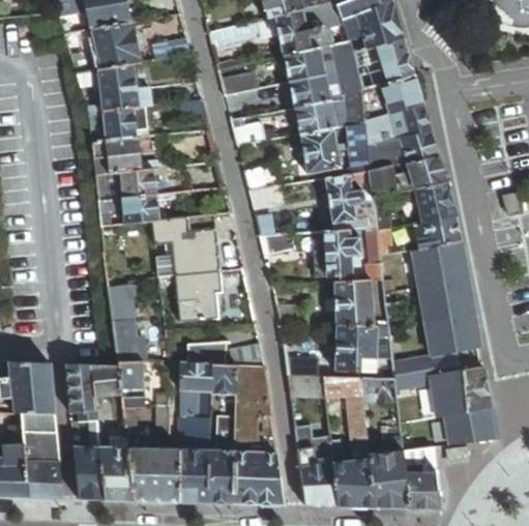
[(54,0),(58,12),(64,33),(91,28),(87,11),(72,13),(69,0),(54,0)]
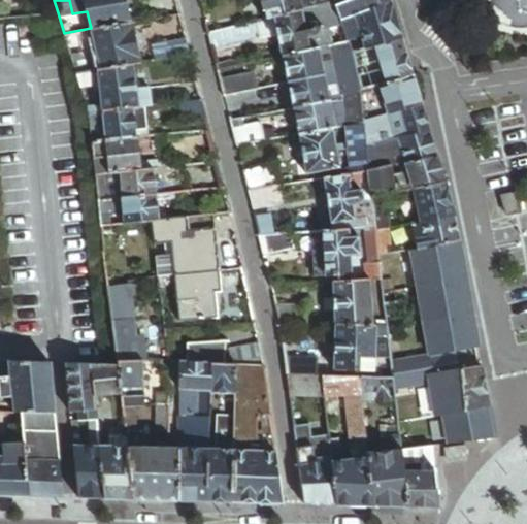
[(85,0),(87,11),(91,28),(129,21),(125,0),(85,0)]
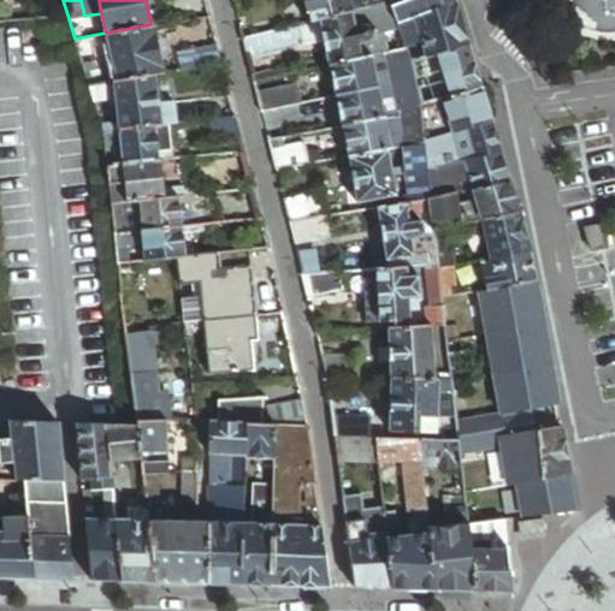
[(305,0),(309,18),(321,16),(352,9),(355,7),(353,0),(305,0)]
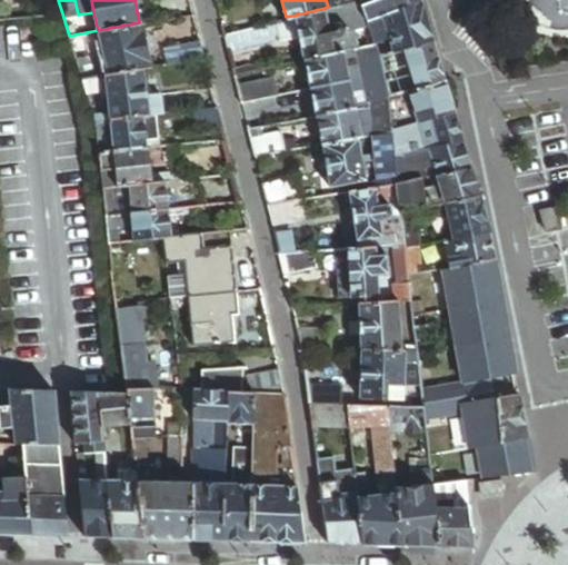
[(364,7),(361,0),(344,5),(326,9),(327,16),(364,7)]
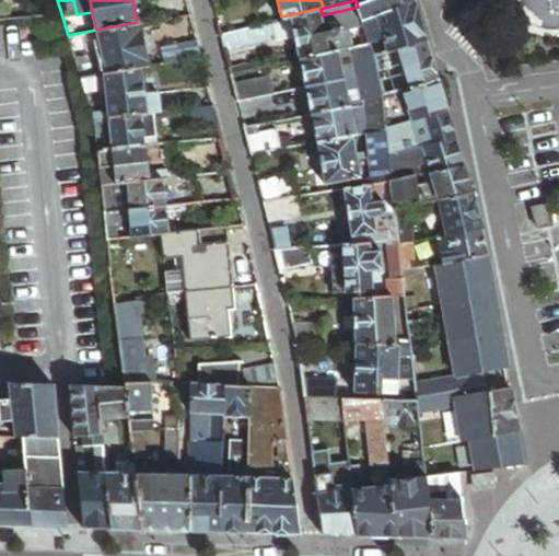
[(356,0),(358,7),(362,18),(377,12),(410,0),(356,0)]
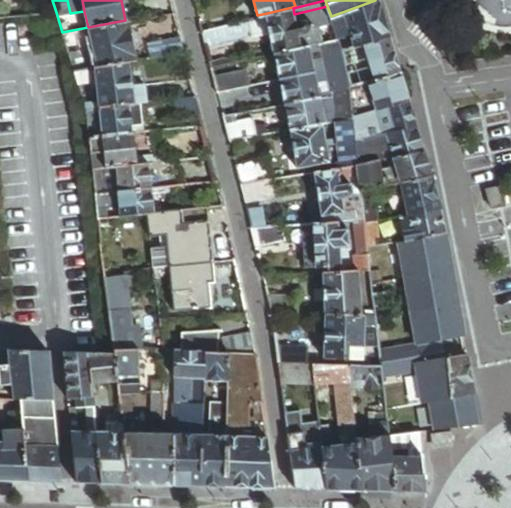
[(389,34),(378,0),(375,0),(345,11),(352,33),(355,44),(389,34)]
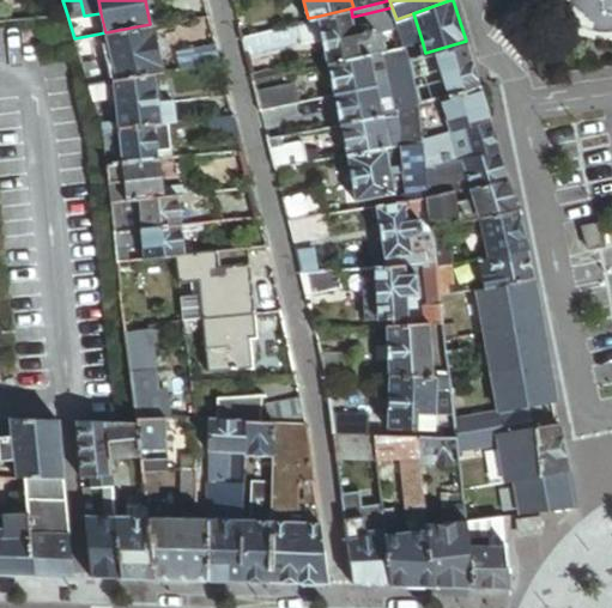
[(351,10),(350,8),(320,16),(328,61),(359,55),(356,36),(365,35),(368,32),(368,29),(365,24),(364,24),(353,25),(352,17),(351,10)]
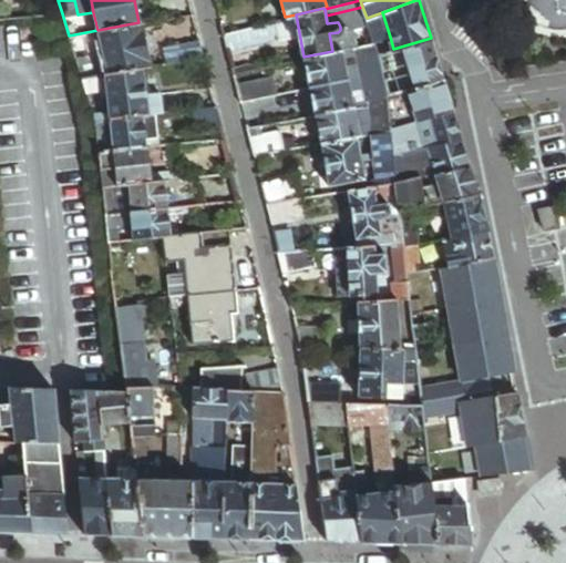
[(390,37),(382,12),(367,18),(367,19),(369,27),(373,41),(390,37)]
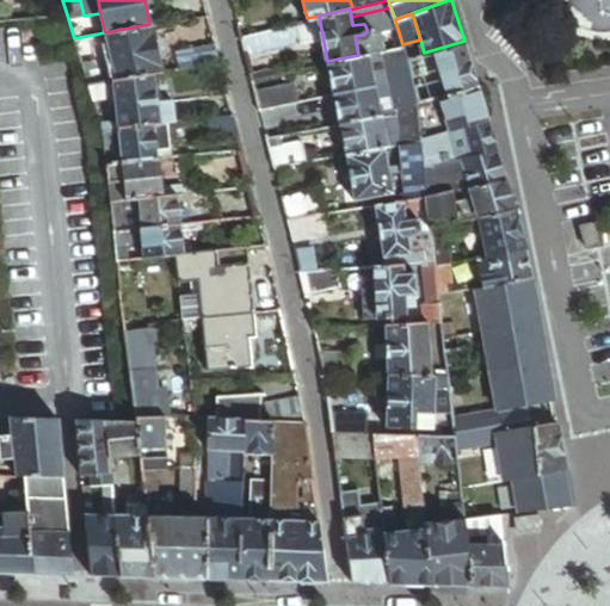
[(291,42),(287,23),(241,35),(246,53),(291,42)]
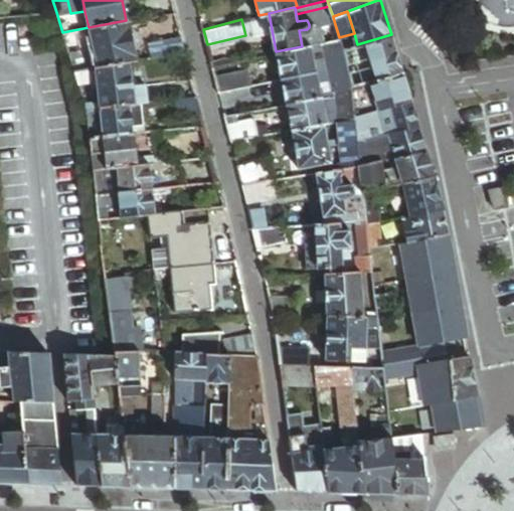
[(134,60),(126,20),(89,27),(97,66),(129,60),(134,60)]
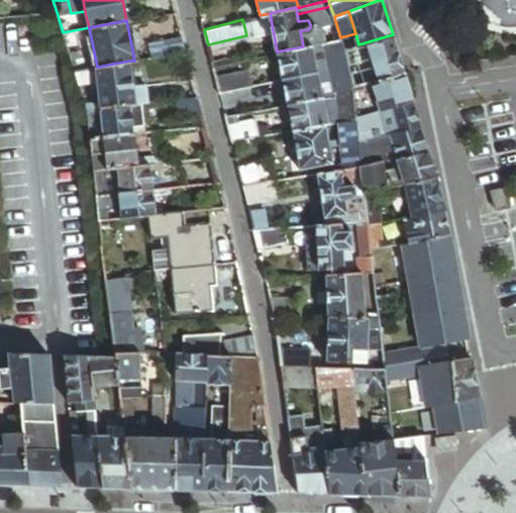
[(327,40),(341,38),(340,37),(336,24),(330,25),(324,26),(327,40)]
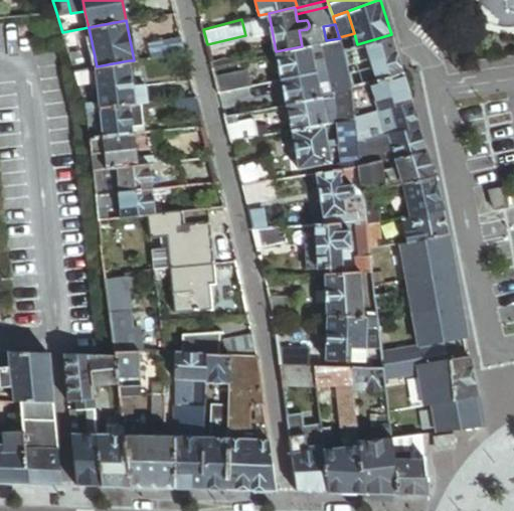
[(185,50),(180,34),(157,38),(160,55),(185,50)]
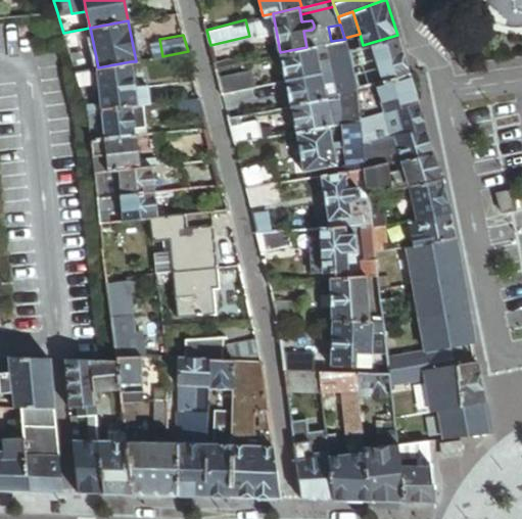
[(408,72),(397,35),(363,45),(348,49),(350,64),(378,58),(380,66),(352,75),(353,86),(366,83),(374,81),(408,72)]
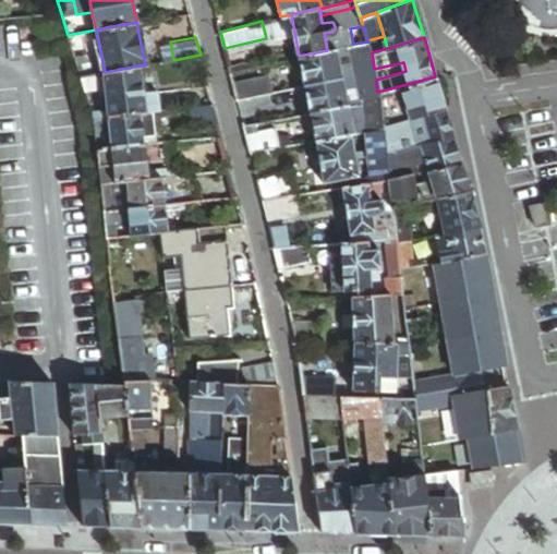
[(173,60),(170,41),(159,44),(162,62),(173,60)]
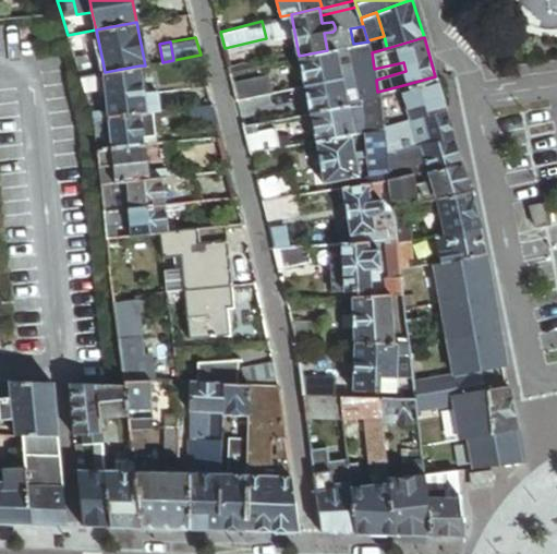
[(354,57),(372,52),(368,41),(353,44),(352,45),(354,57)]
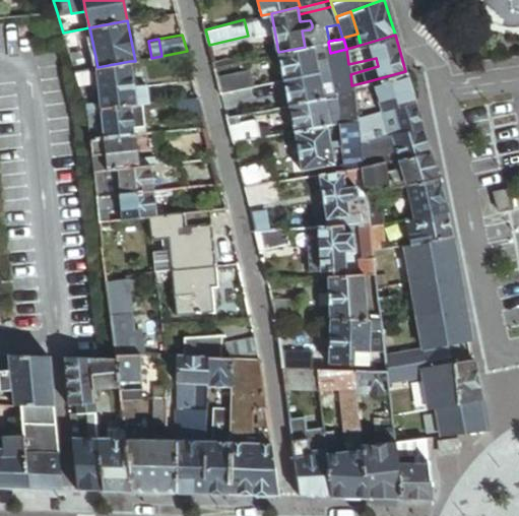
[(328,42),(315,45),(317,60),(327,58),(326,54),(330,53),(328,42)]
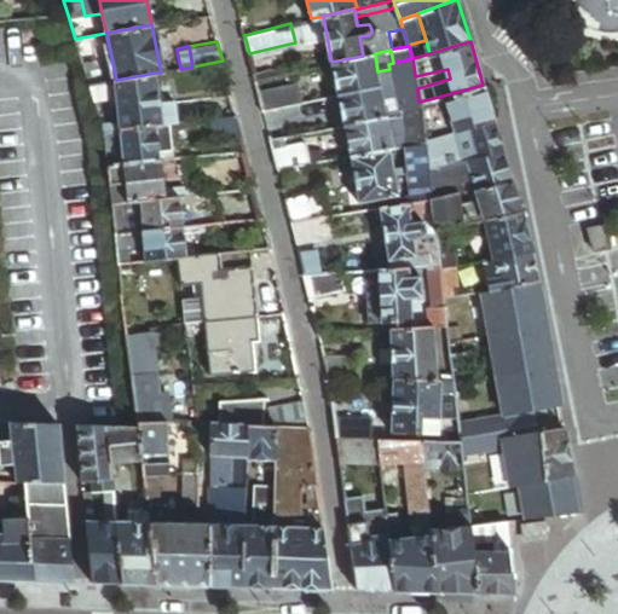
[(375,53),(363,56),(331,62),(338,93),(380,84),(377,71),(375,53)]
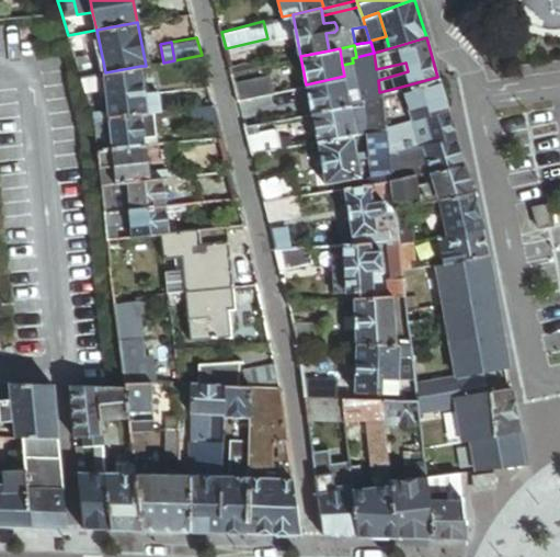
[(376,69),(374,53),(356,57),(352,58),(353,63),(355,74),(376,69)]
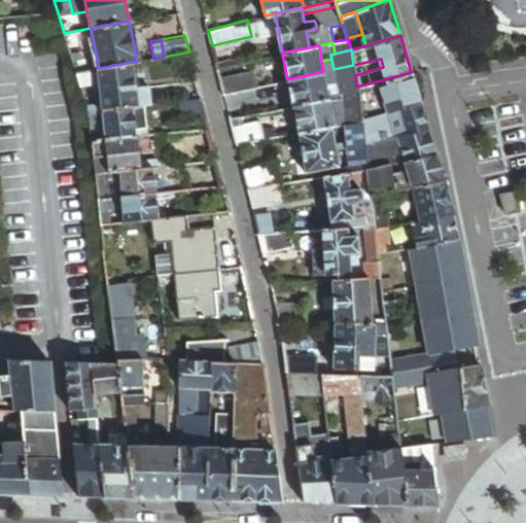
[(70,53),(76,72),(89,70),(82,50),(70,53)]
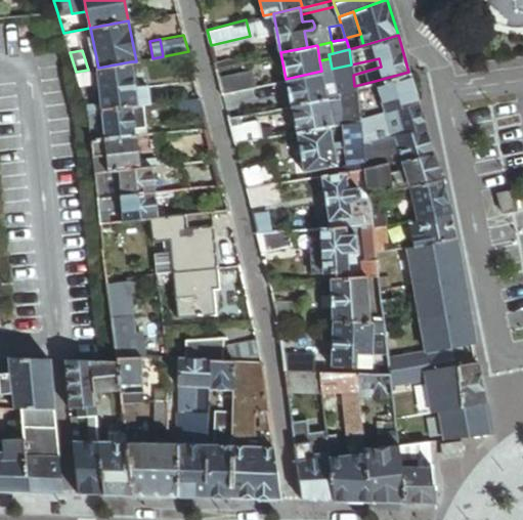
[(379,58),(351,65),(353,75),(381,67),(379,58)]
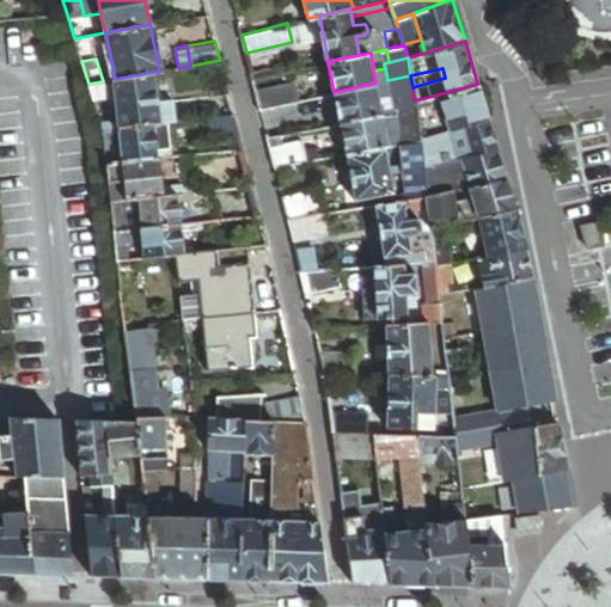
[(157,100),(153,72),(115,79),(112,80),(114,93),(117,120),(117,128),(153,123),(160,122),(157,100)]
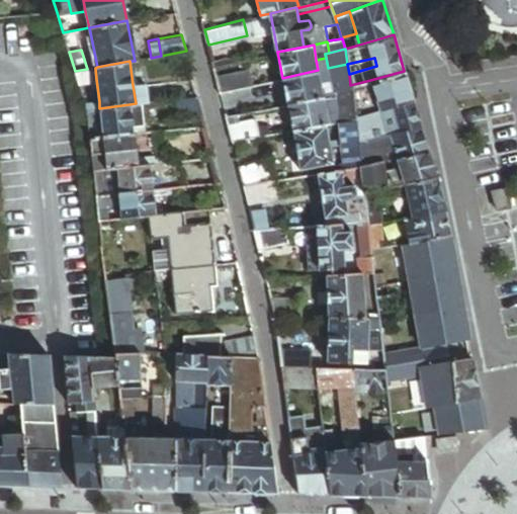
[(351,90),(350,85),(349,74),(347,64),(328,68),(333,93),(336,92),(351,90)]
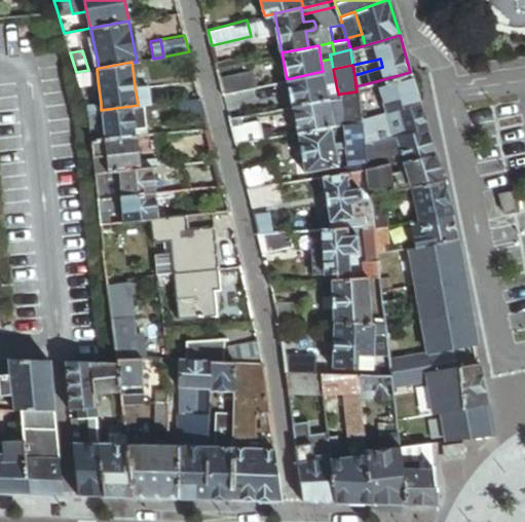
[(224,92),(258,85),(254,68),(220,76),(224,92)]
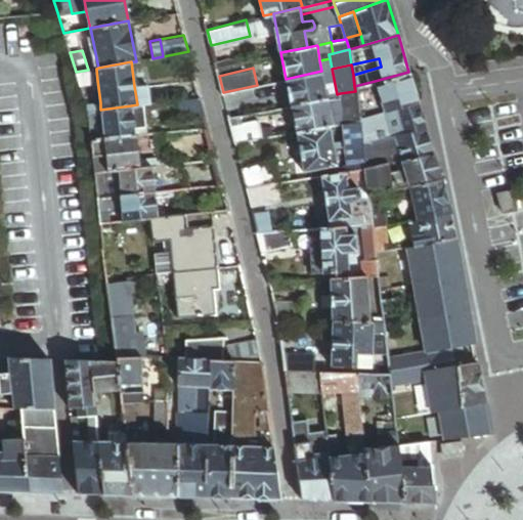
[(97,80),(96,69),(88,70),(76,72),(79,82),(97,80)]
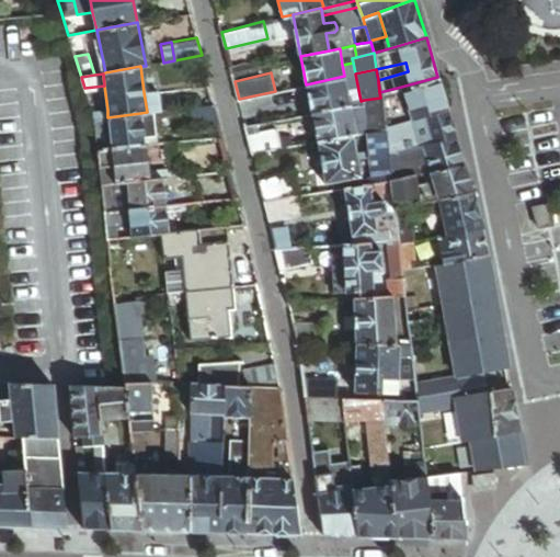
[(350,103),(344,76),(306,84),(311,112),(350,103)]
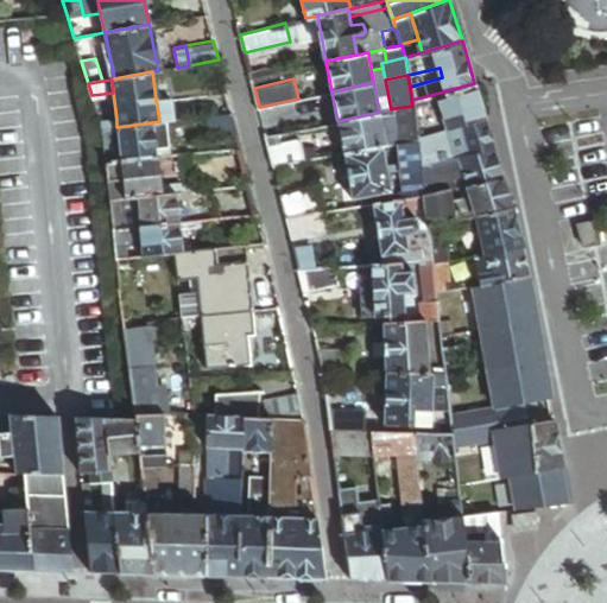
[(474,83),(435,94),(437,100),(446,127),(485,118),(474,83)]
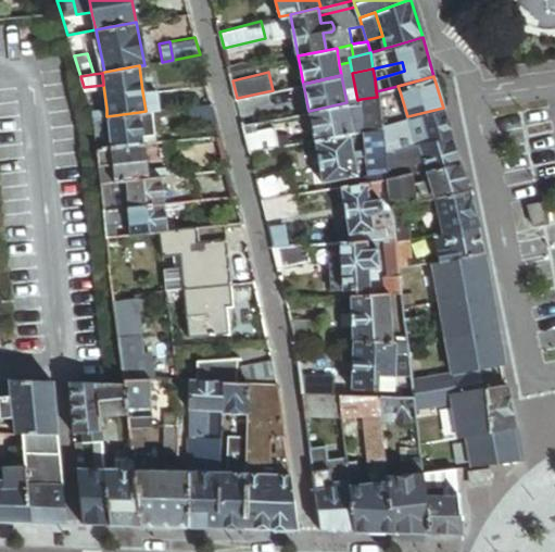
[(389,93),(389,88),(376,91),(377,97),(380,123),(392,120),(389,93)]
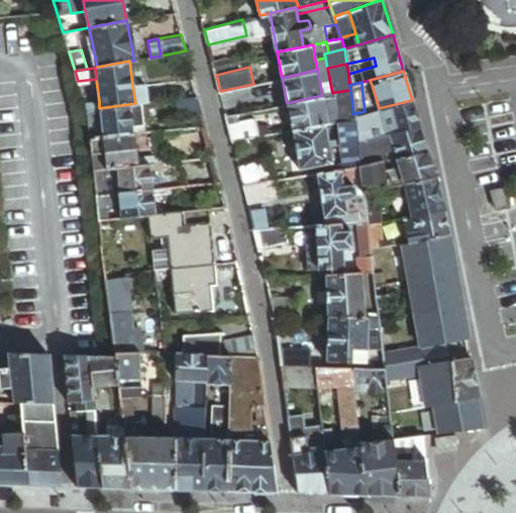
[(132,85),(135,103),(144,102),(144,101),(147,100),(145,84),(132,85)]
